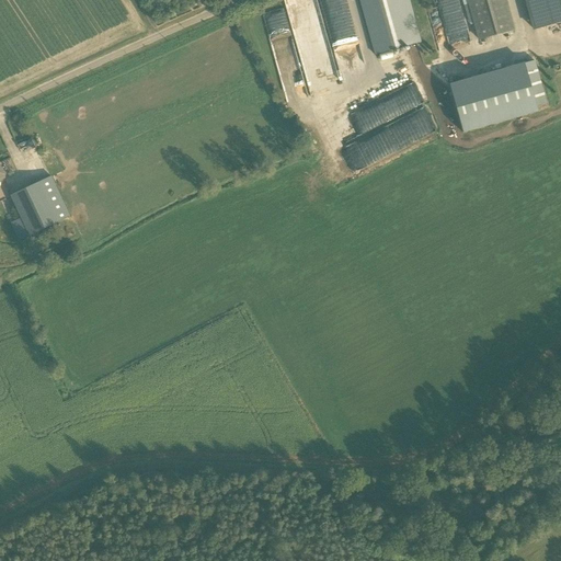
[(284,0),(308,99),(342,90),(335,64),(362,58),(347,0),(284,0)]
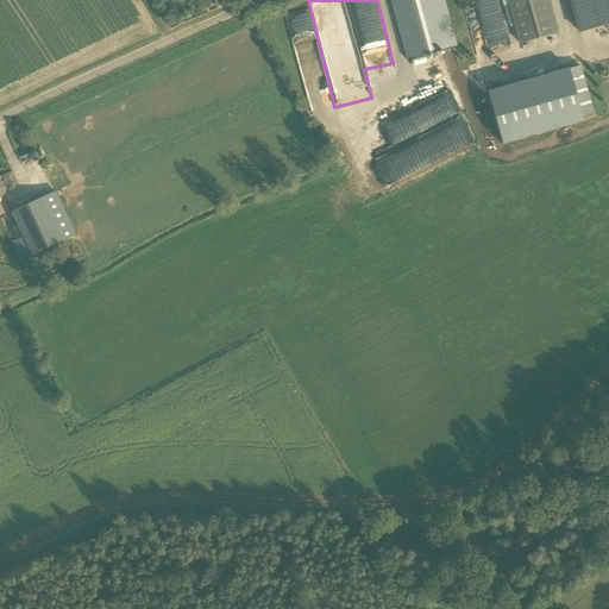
[(390,0),(408,60),(458,45),(445,0),(390,0)]
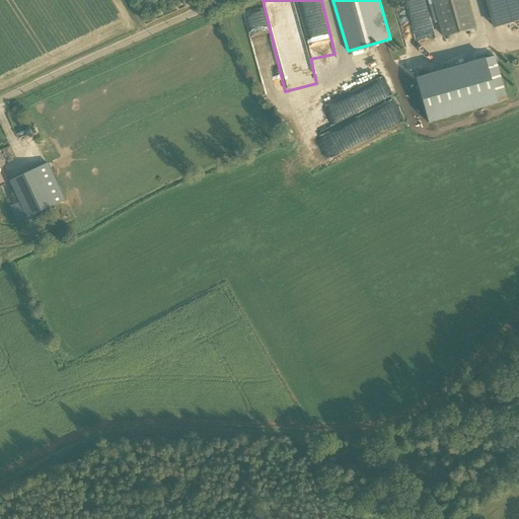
[(444,36),(475,27),(467,0),(429,0),(431,4),(435,3),(444,36)]
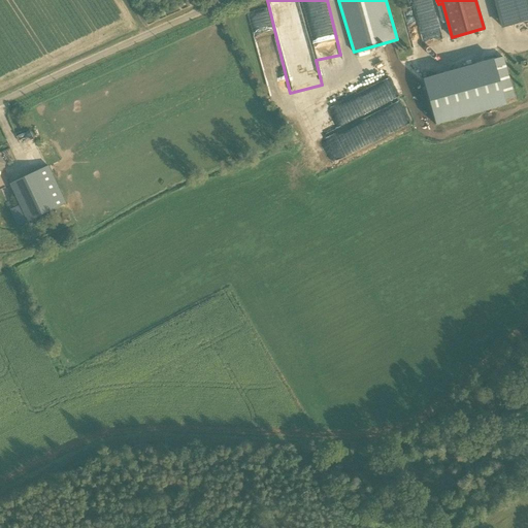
[(424,78),(437,124),(510,103),(497,57),(424,78)]
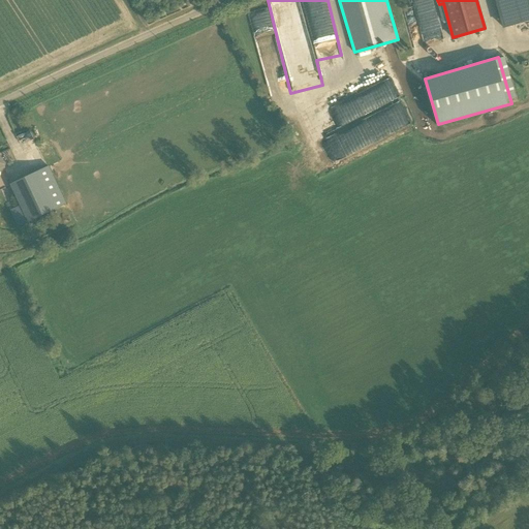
[(392,80),(316,112),(325,135),(356,123),(365,144),(412,125),(401,98),(400,99),(392,80)]
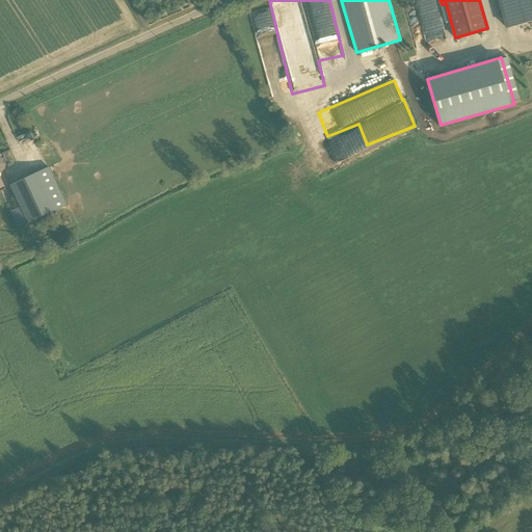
[(22,225),(28,223),(67,205),(49,167),(10,186),(20,207),(10,211),(18,228),(22,225)]
